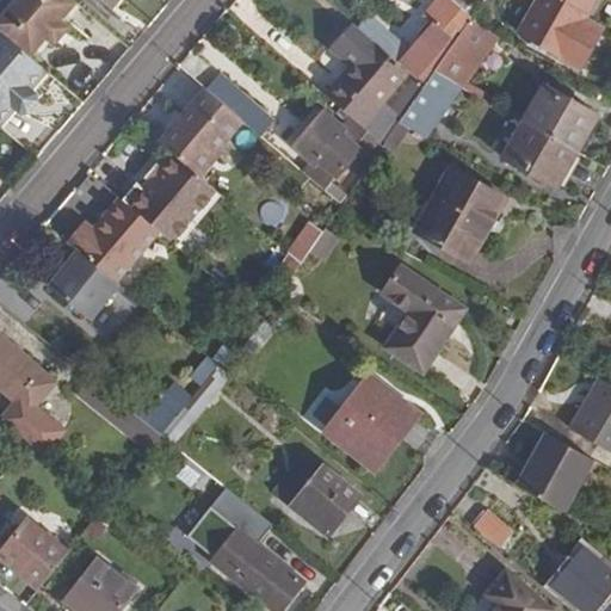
[(75,0),(16,0),(0,19),(0,30),(4,34),(12,42),(29,56),(47,36),(61,20),(76,1),(75,0)]
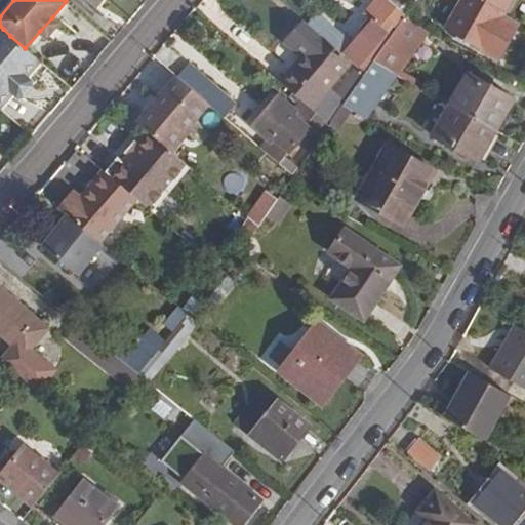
[(376,0),(371,6),(377,14),(352,45),(330,26),(322,36),(353,62),(356,65),(357,66),(362,61),(363,62),(404,14),(389,0),(376,0)]
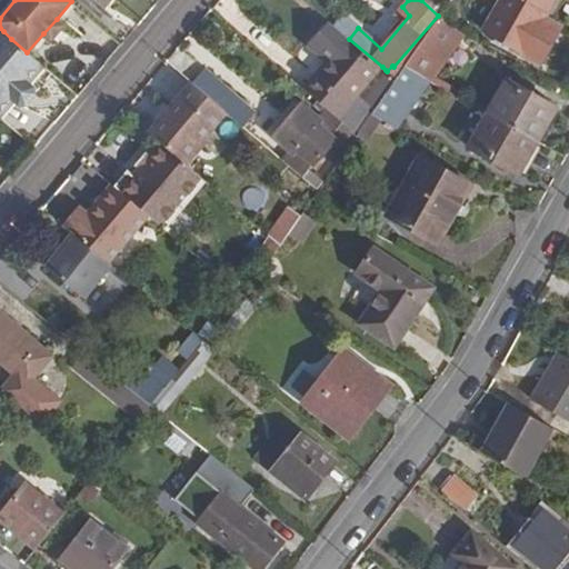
[(501,0),(485,30),(542,63),(558,36),(541,27),(547,17),(557,0),(501,0)]
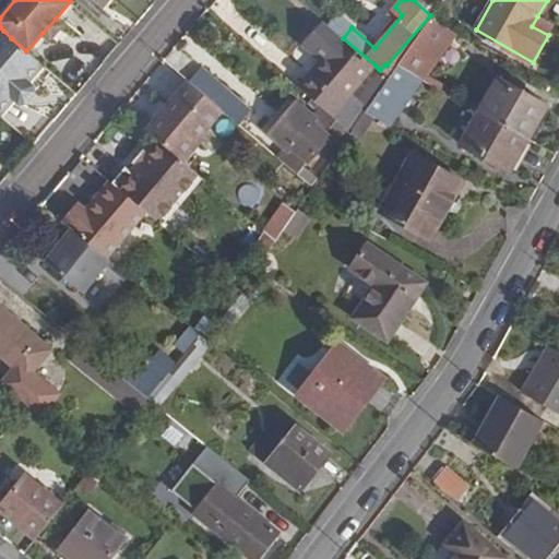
[(537,16),(532,26),(548,35),(554,26),(537,16)]
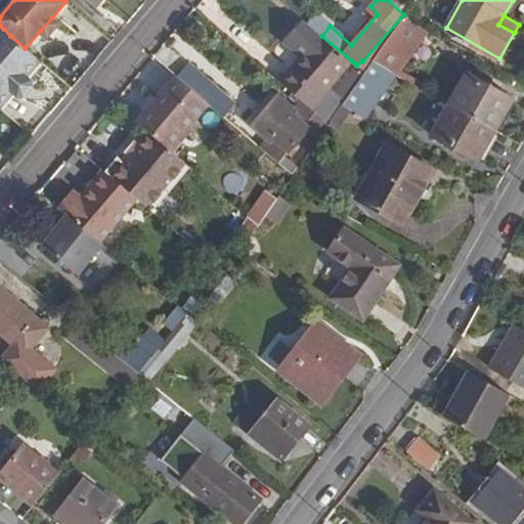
[(58,23),(52,17),(40,31),(46,37),(58,23)]
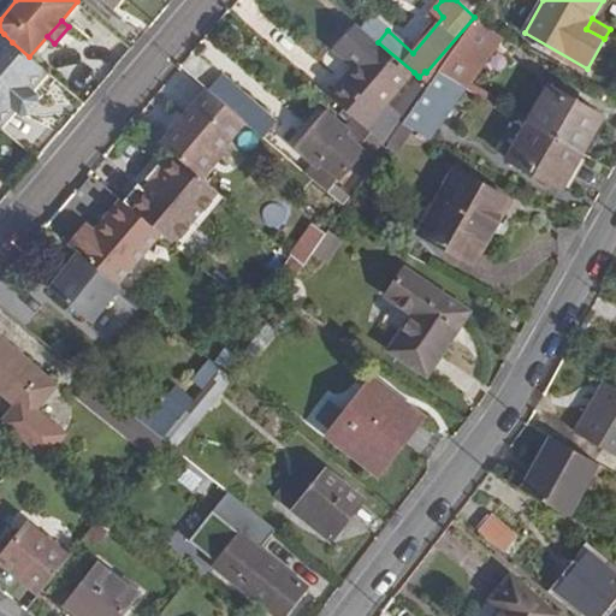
[(501,35),(474,21),(439,72),(466,88),(469,82),(501,35)]
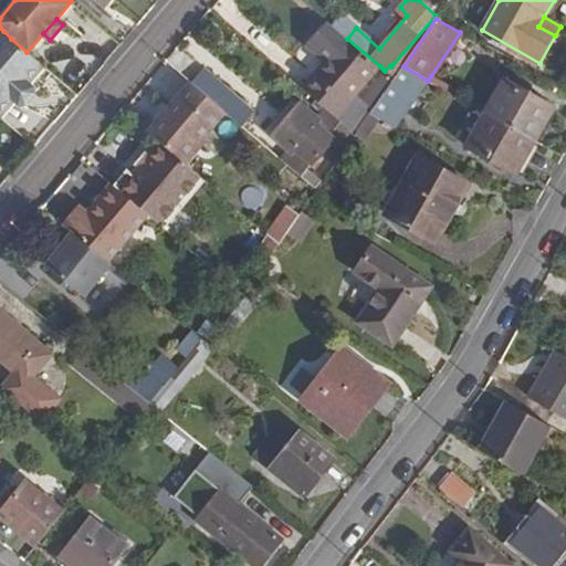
[(347,39),(331,23),(312,45),(328,59),(304,86),(338,115),(358,132),(373,111),(376,106),(363,97),(360,100),(355,95),(380,66),(347,39)]
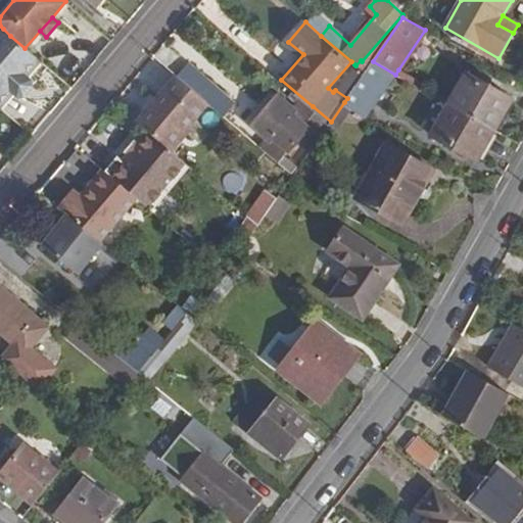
[(0,47),(10,36),(3,29),(0,32),(0,47)]
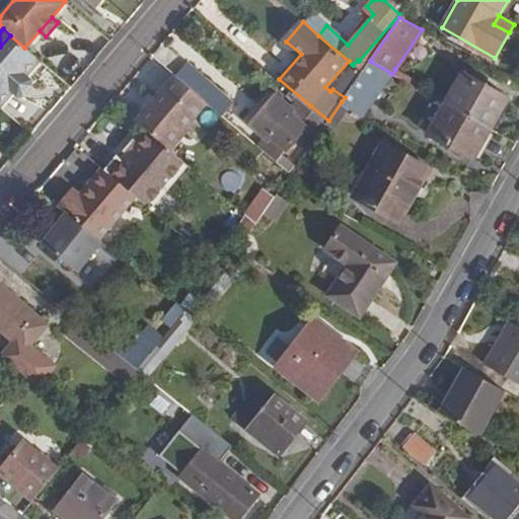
[(24,48),(10,35),(0,47),(0,97),(35,57),(24,48)]
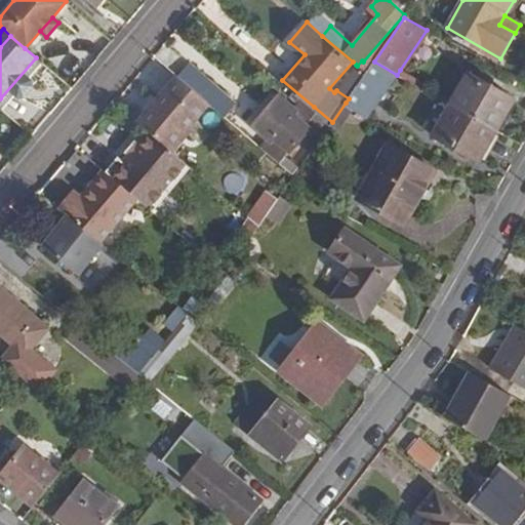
[(28,77),(40,62),(36,57),(0,98),(0,108),(14,91),(18,95),(23,95),(32,85),(31,80),(28,77)]
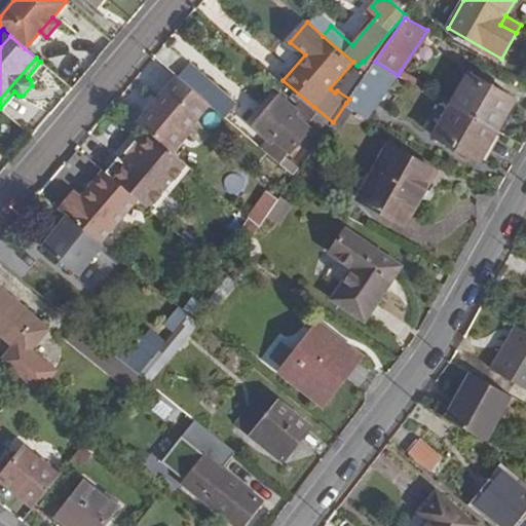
[(192,62),(179,78),(227,117),(238,103),(192,62)]
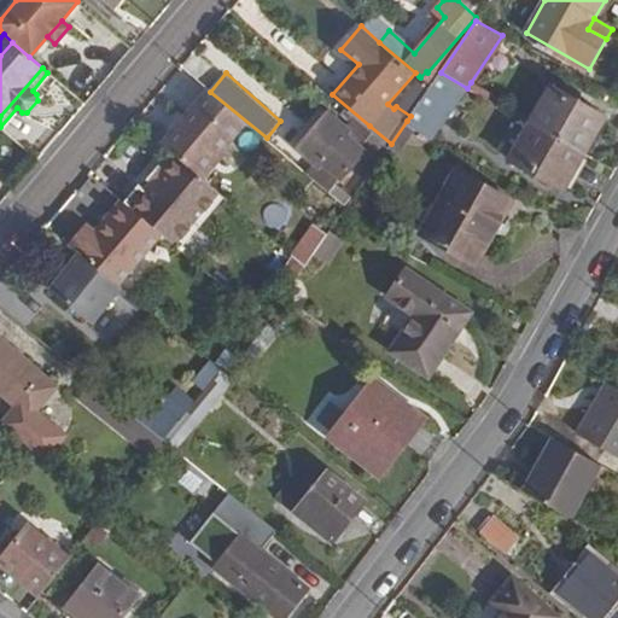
[(410,116),(431,86),(420,77),(419,76),(415,73),(388,104),(394,109),(396,106),(410,116)]
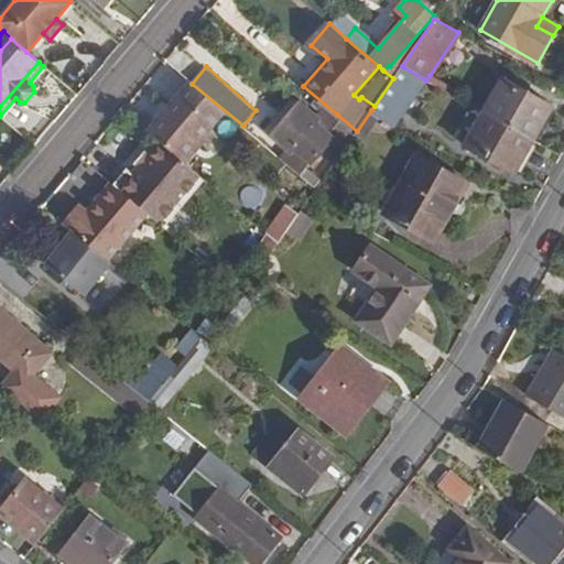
[(402,66),(393,78),(375,106),(371,110),(380,116),(397,125),(426,80),(402,66)]
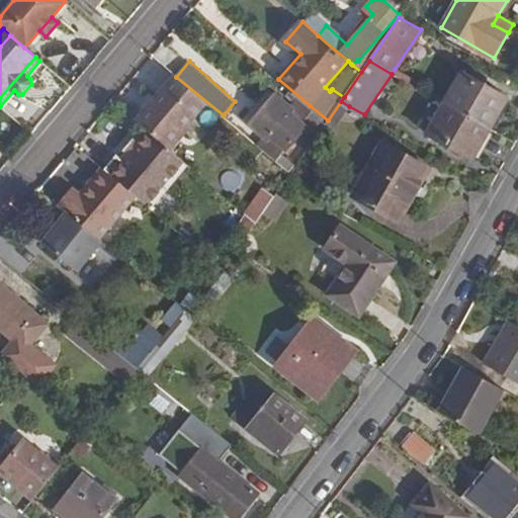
[(395,69),(392,74),(417,88),(420,82),(395,69)]
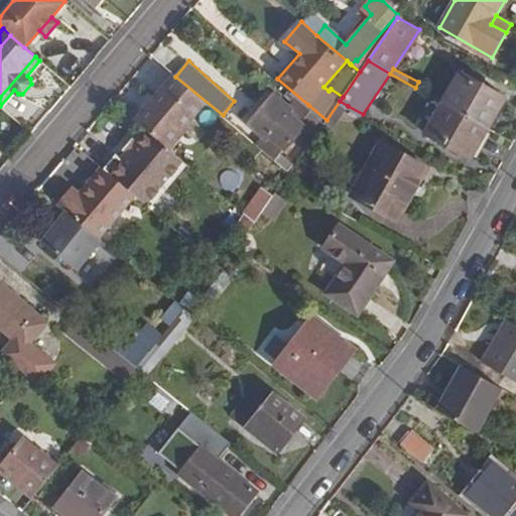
[(506,98),(460,72),(442,102),(489,128),(506,98)]
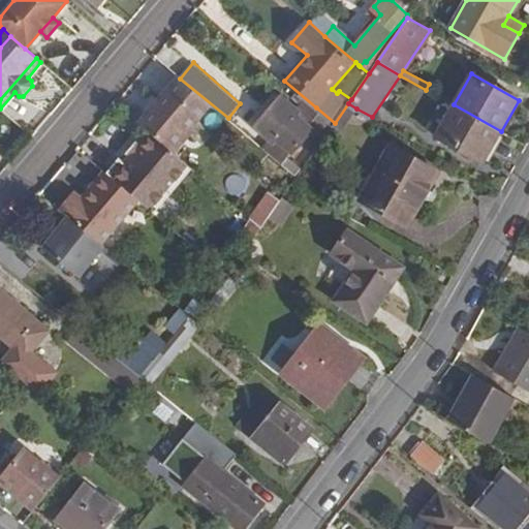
[(180,79),(179,76),(139,124),(169,150),(204,111),(216,121),(215,123),(221,127),(228,118),(180,79)]
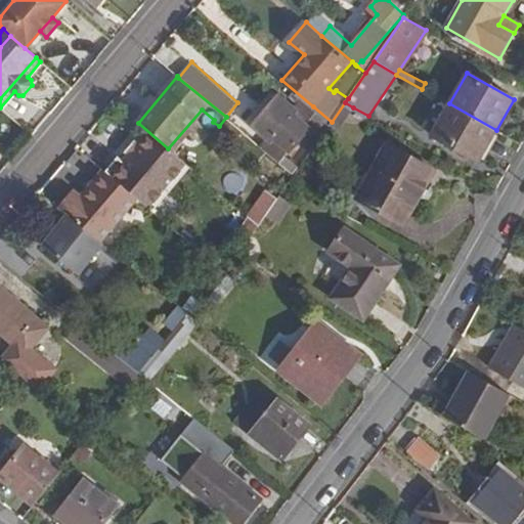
[(254,126),(268,139),(261,146),(295,175),(329,125),(332,122),(313,106),(303,98),(295,107),(279,94),(254,126)]
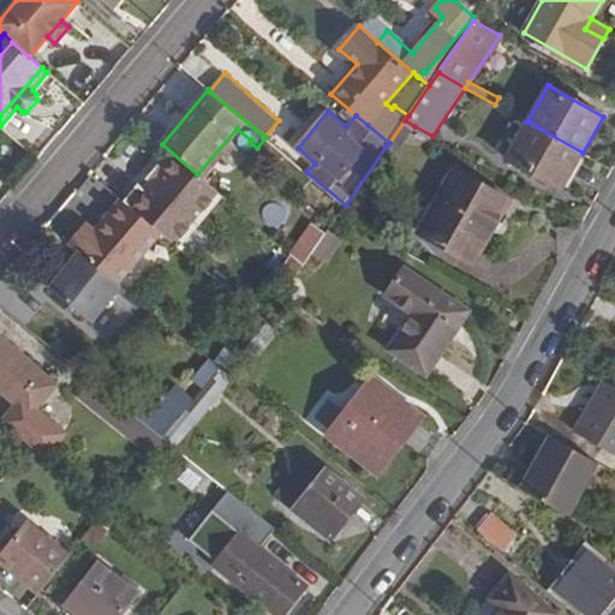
[(415,126),(405,120),(389,143),(386,147),(396,155),(415,126)]
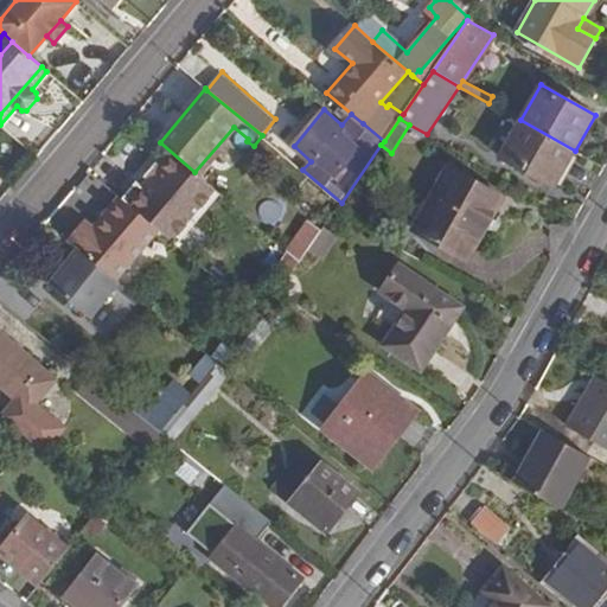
[(500,157),(555,186),(575,151),(521,120),(500,157)]
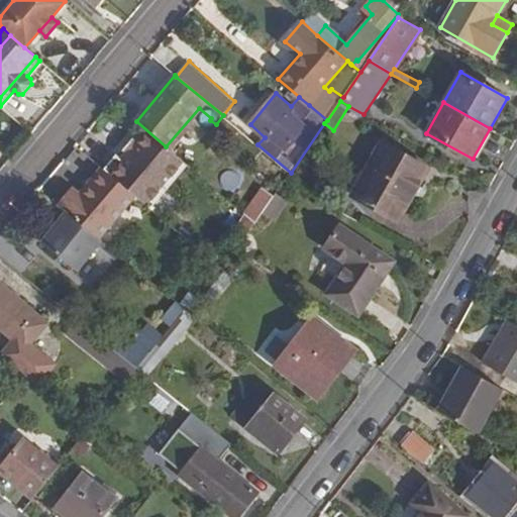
[(115,154),(103,168),(135,194),(144,202),(181,159),(166,146),(147,131),(122,162),(115,154)]
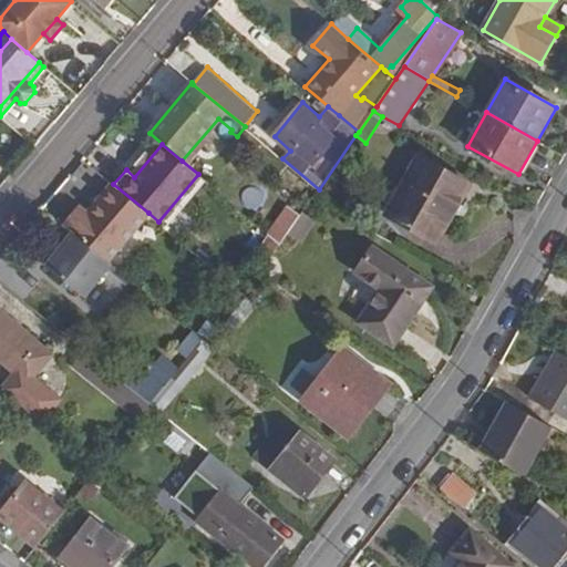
[(471,183),(419,154),(388,214),(439,243),(471,183)]
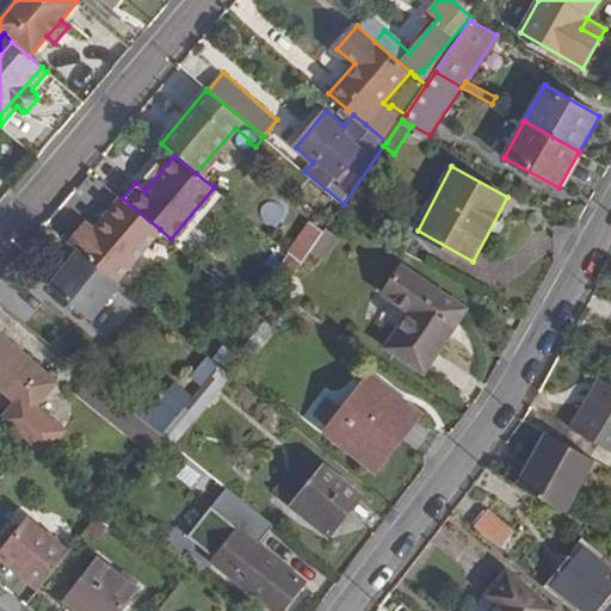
[(88,226),(72,245),(117,282),(160,229),(122,198),(97,230),(88,226)]
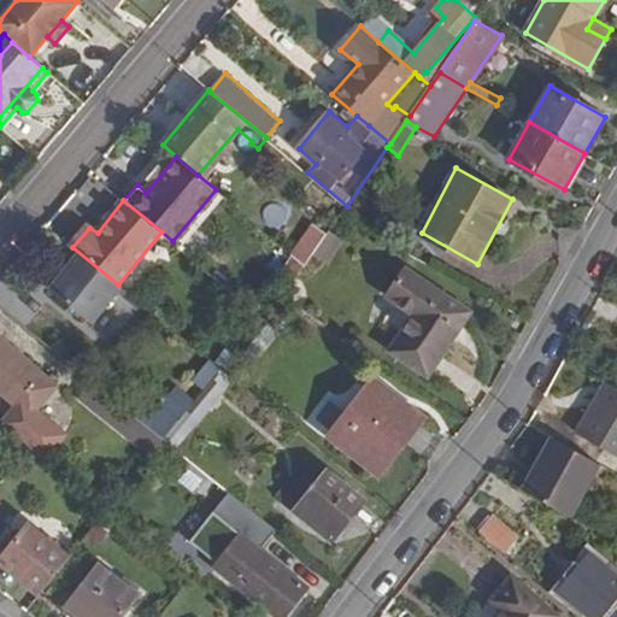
[(323,240),(312,254),(328,265),(344,241),(329,231),(323,240)]
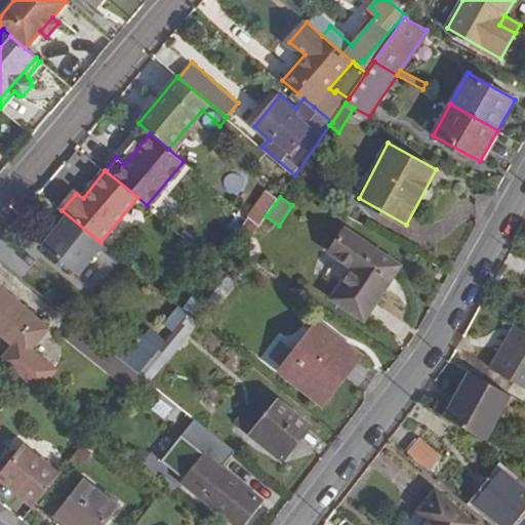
[(275,204),(266,198),(251,218),(259,227),(266,216),(275,204)]
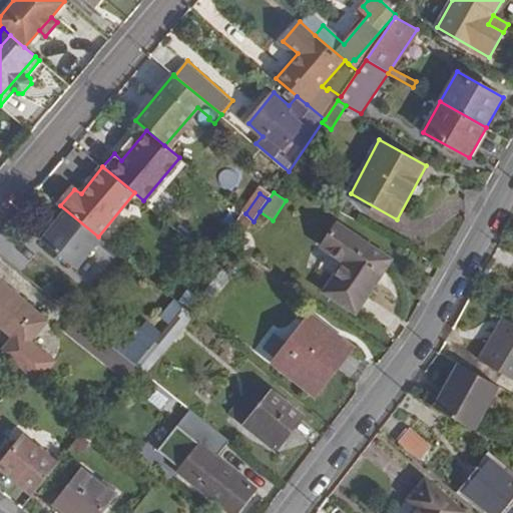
[(35,242),(87,280),(100,263),(87,253),(97,239),(57,211),(35,242)]
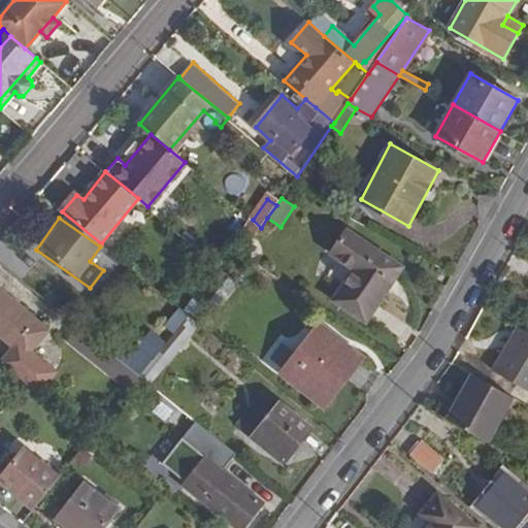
[(250,218),(236,238),(249,246),(261,228),(253,220),(250,218)]
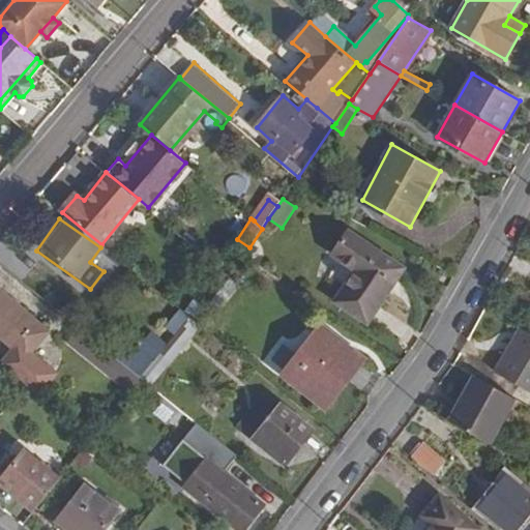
[(404,268),(349,231),(332,254),(356,269),(336,301),(367,323),(404,268)]
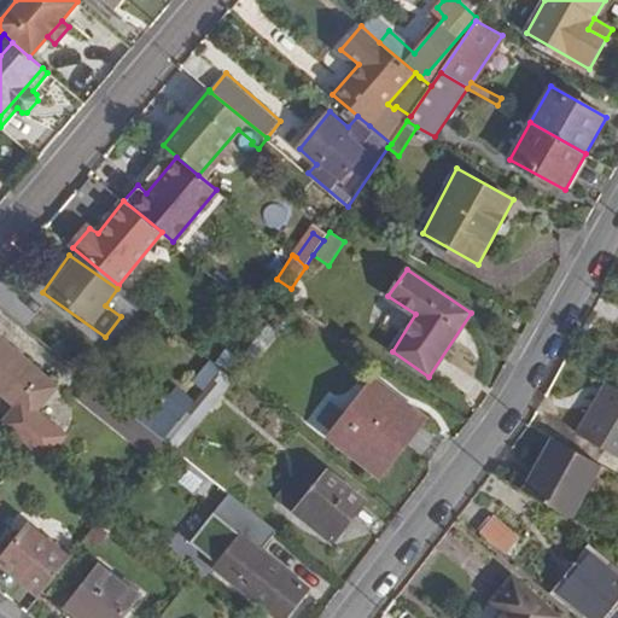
[(252,312),(243,321),(255,331),(263,321),(252,312)]
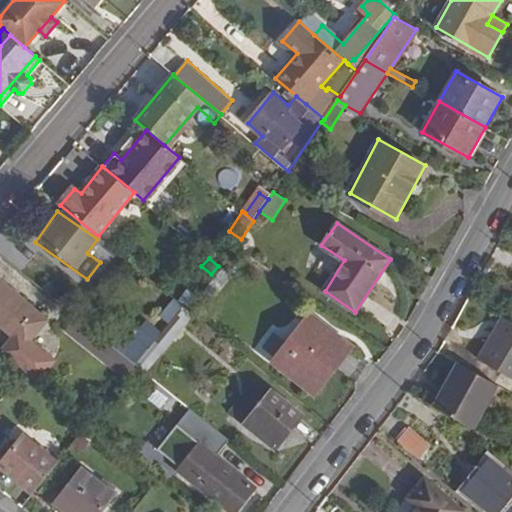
[(48,320),(0,278),(0,351),(20,367),(39,382),(50,367),(26,346),(48,320)]
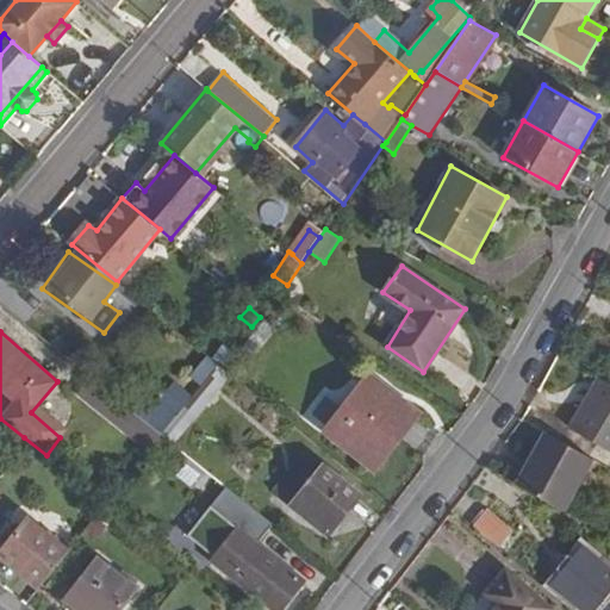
[(222,344),(212,358),(219,363),(223,366),(234,353),(222,344)]
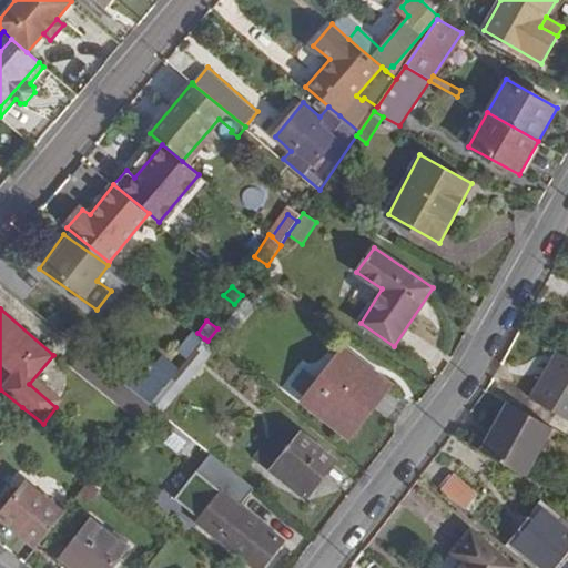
[(192,332),(182,345),(192,353),(203,340),(192,332)]
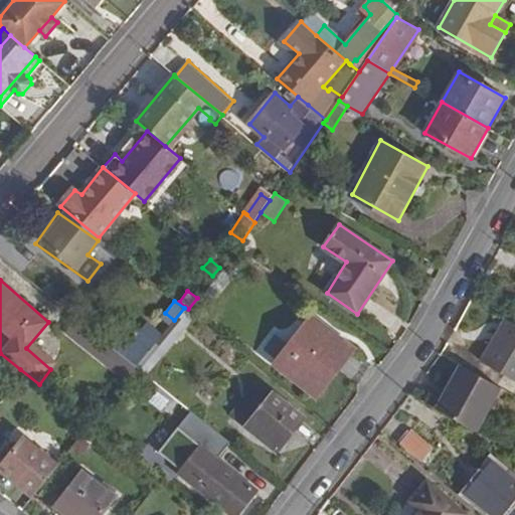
[(188,309),(185,307),(184,308),(174,320),(137,367),(147,375),(196,315),(192,313),(188,309)]
